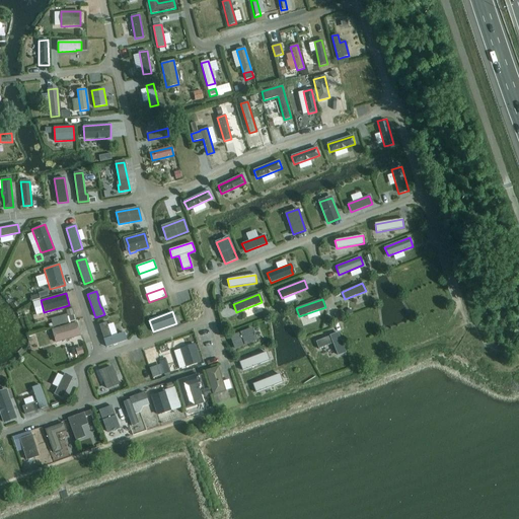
[(52,329),(55,343),(80,336),(76,322),(52,329)]
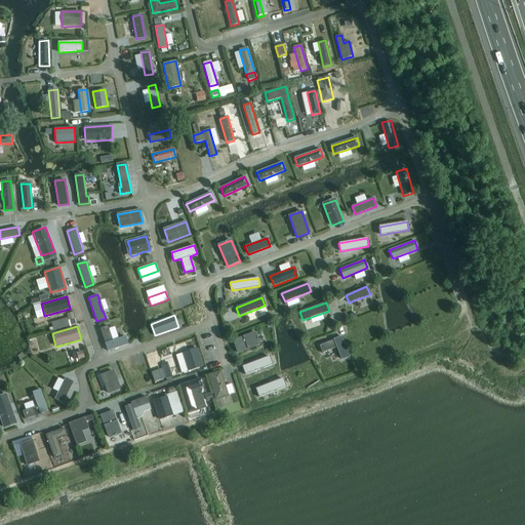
[(99,328),(108,351),(127,344),(125,336),(113,340),(108,326),(99,328)]
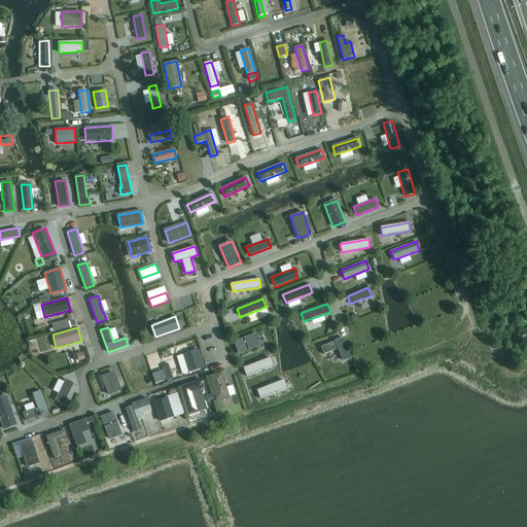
[(256,332),(234,342),(238,354),(260,346),(256,332)]
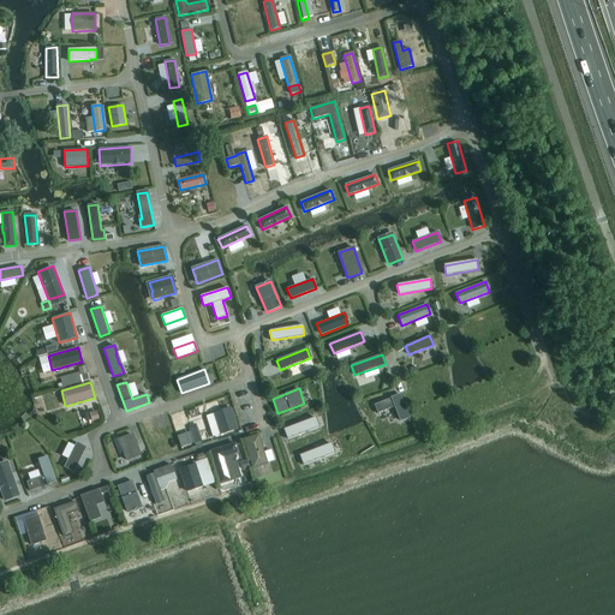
[(394,406),(400,421),(408,417),(400,394),(374,405),(377,413),(394,406)]
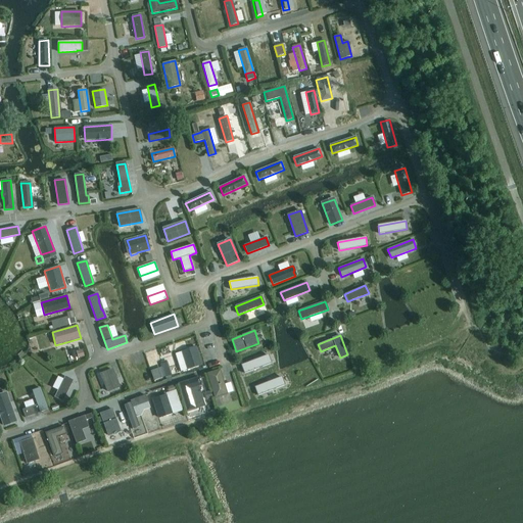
[(202,365),(196,346),(181,351),(187,370),(202,365)]
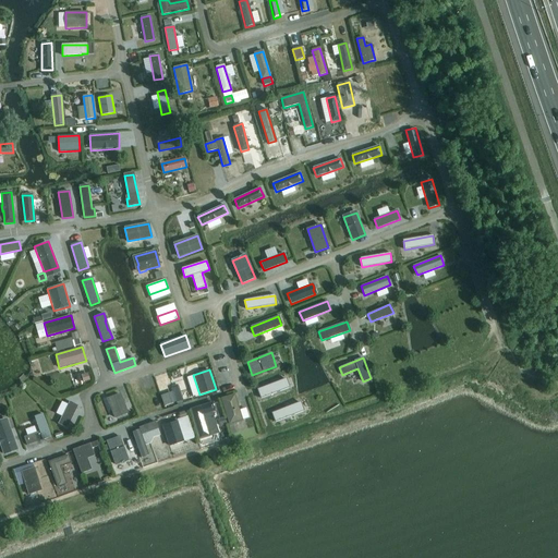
[(87,373),(81,375),(83,383),(89,380),(87,373)]
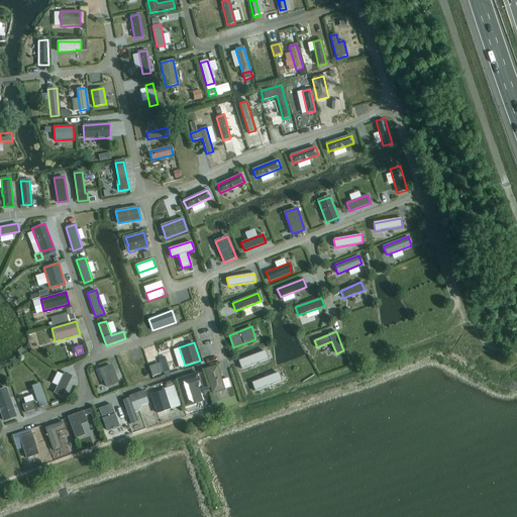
[(265,351),(238,360),(241,369),(268,358),(265,351)]
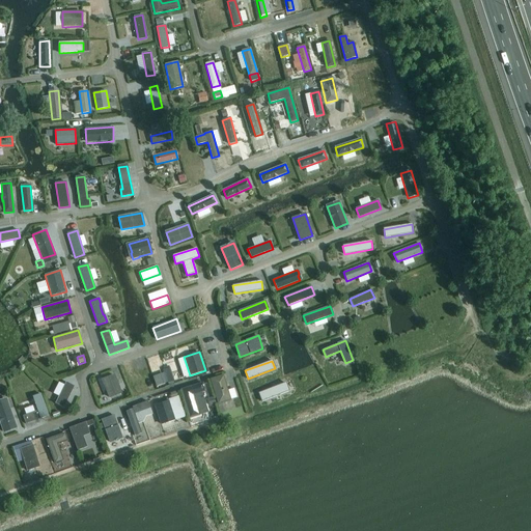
[(101,380),(109,398),(121,393),(114,374),(101,380)]
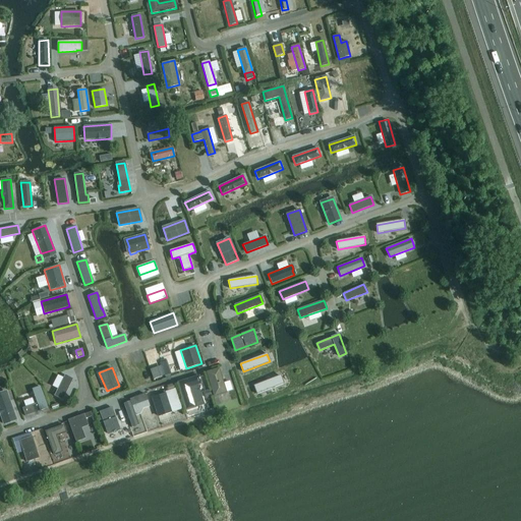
[(214,396),(226,393),(219,367),(206,371),(214,396)]
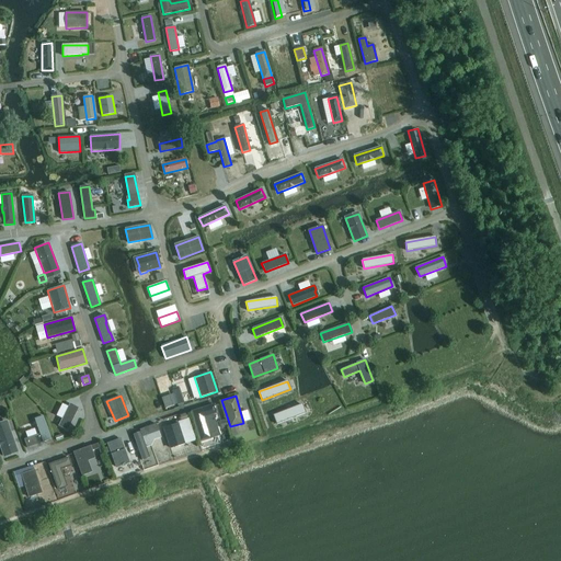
[(78,408),(70,403),(58,426),(67,430),(78,408)]
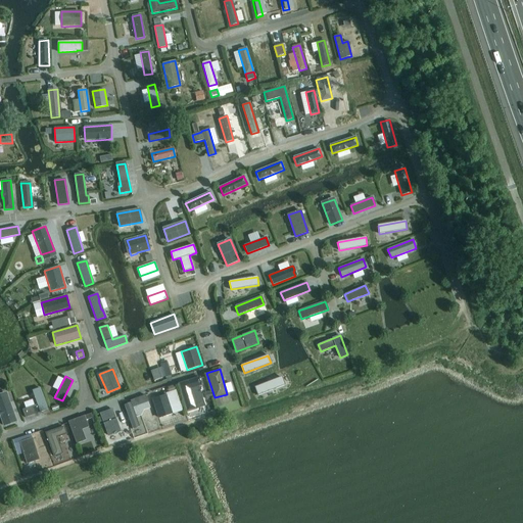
[(201,385),(199,377),(178,384),(181,391),(201,385)]
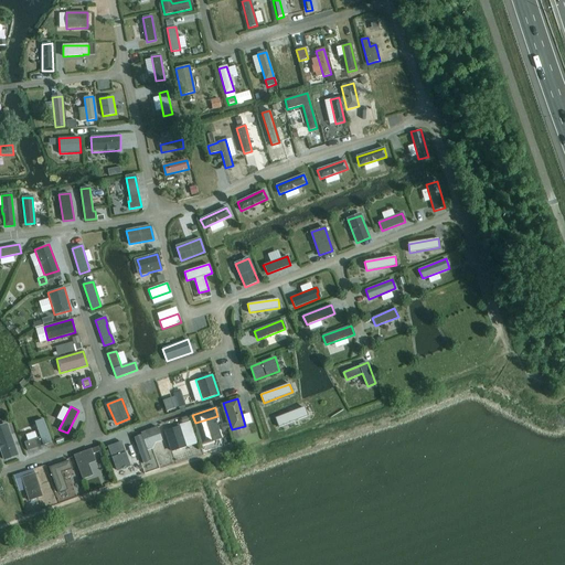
[(304,407),(275,418),(278,427),(307,416),(304,407)]
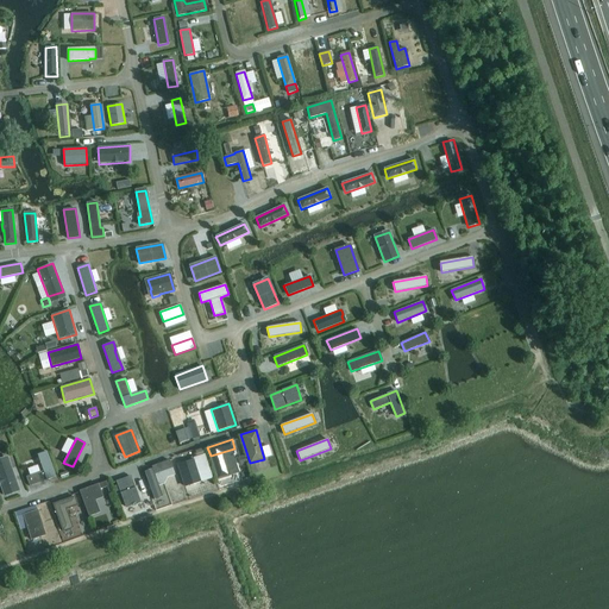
[(202,449),(194,451),(196,458),(205,454),(202,449)]
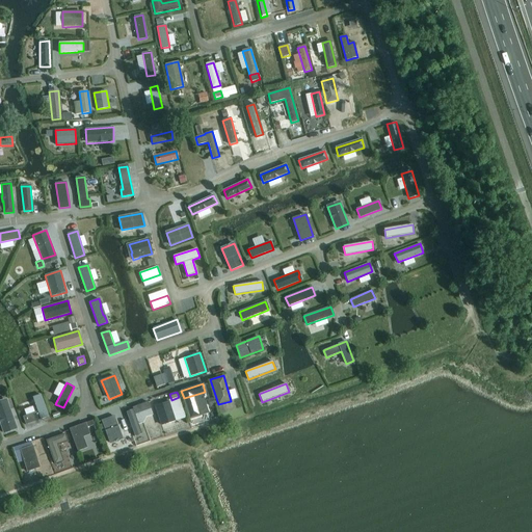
[(40,419),(48,416),(41,395),(32,398),(37,411),(23,417),(25,424),(40,419)]
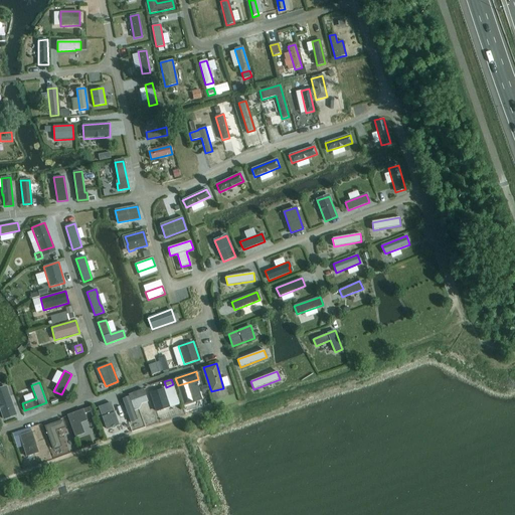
[(156,411),(169,407),(163,388),(149,393),(156,411)]
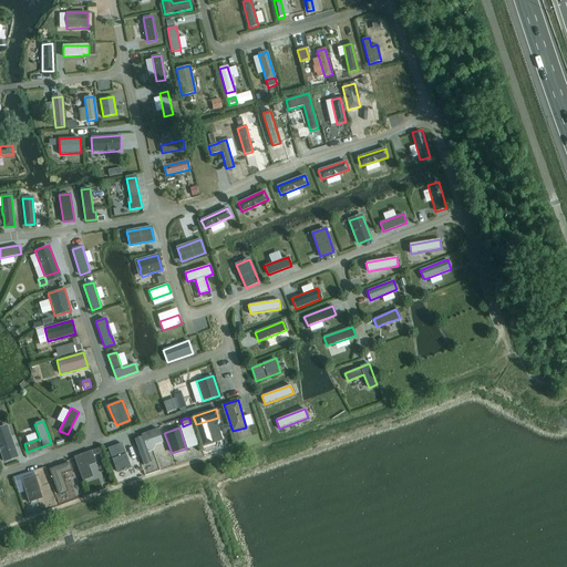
[(151,462),(144,442),(161,436),(157,429),(141,434),(142,436),(134,439),(144,465),(151,462)]
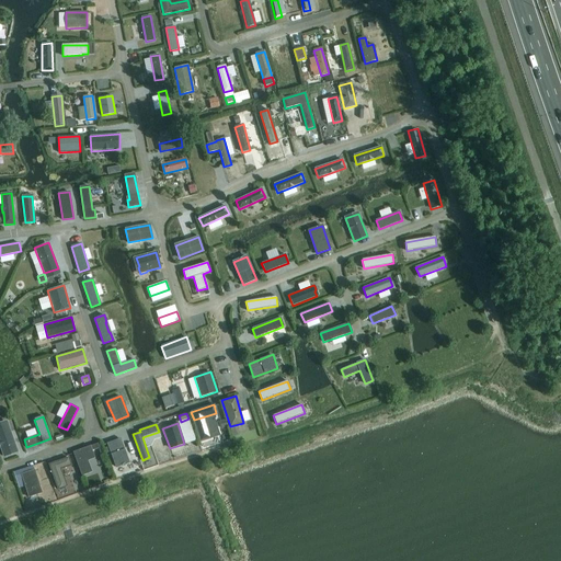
[(16,453),(8,426),(0,428),(0,446),(3,457),(16,453)]
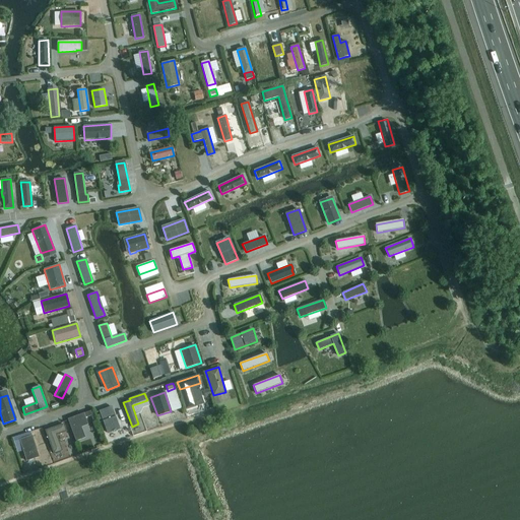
[(112,406),(100,411),(107,433),(113,431),(113,432),(116,431),(115,430),(119,429),(112,406)]
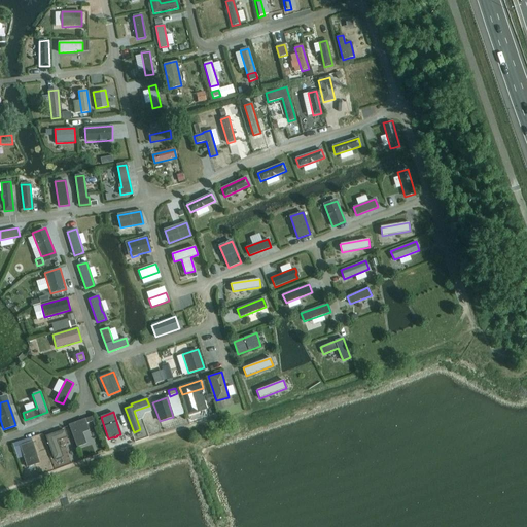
[(86,423),(93,421),(95,427),(97,426),(94,416),(69,425),(76,447),(85,444),(80,430),(88,427),(86,423)]
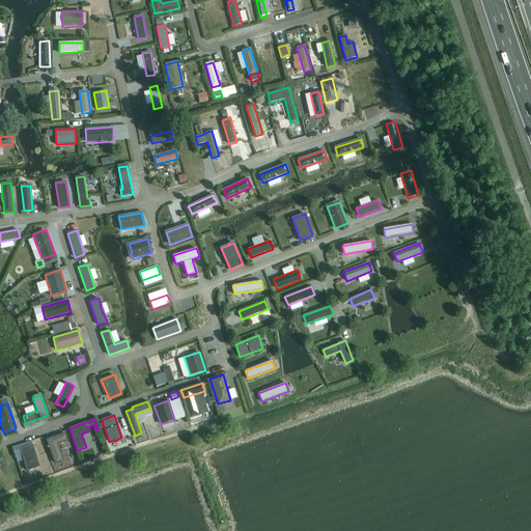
[(57,444),(67,441),(64,432),(46,439),(54,464),(63,460),(57,444)]
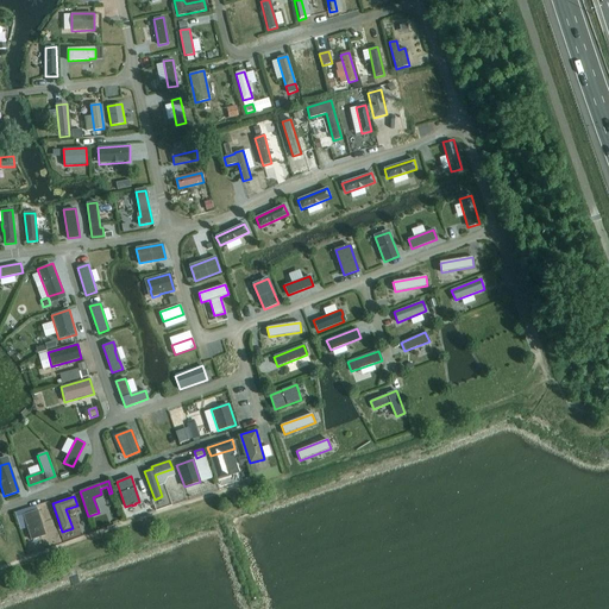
[(38,510),(37,510),(35,506),(14,513),(20,529),(25,528),(22,518),(23,518),(30,540),(45,535),(38,510)]
